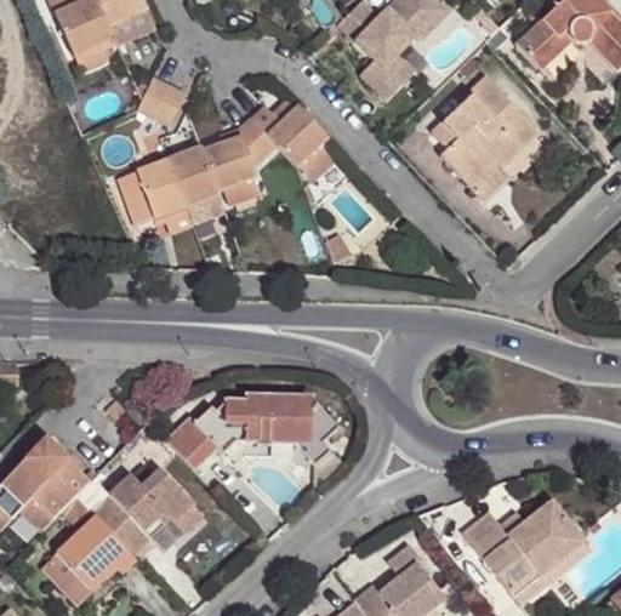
[(61,0),(52,4),(56,10),(78,0),(61,0)]
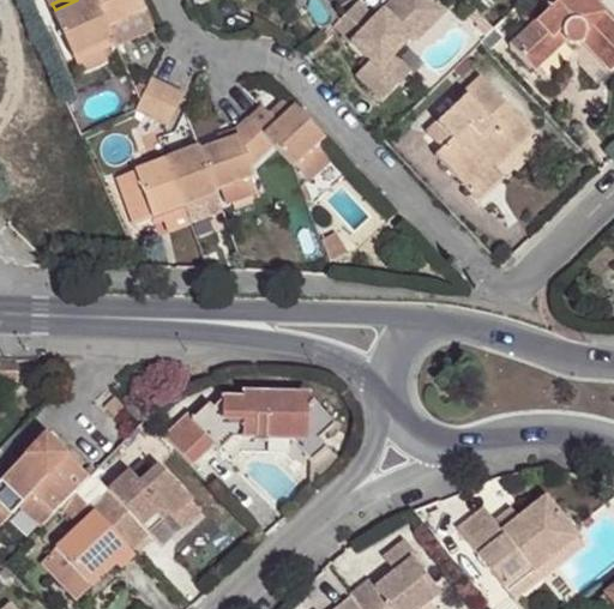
[(53,11),(73,54),(102,42),(113,36),(107,24),(96,0),(77,0),(55,10),(53,11)]
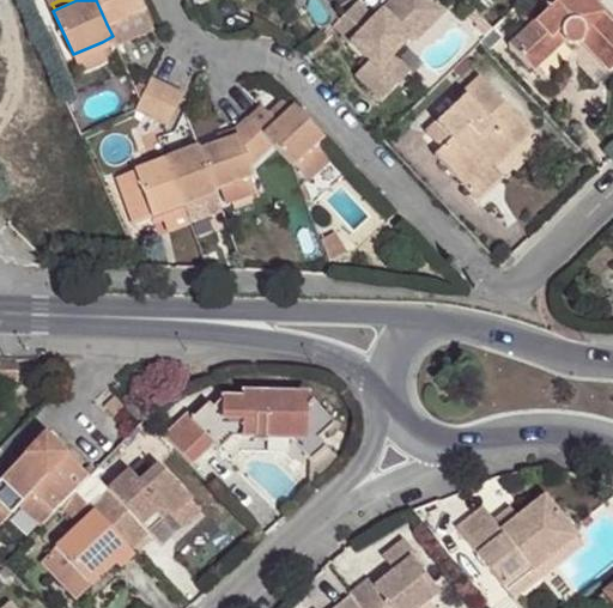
[(96,0),(107,24),(113,36),(115,44),(153,28),(152,26),(145,8),(140,0),(96,0)]
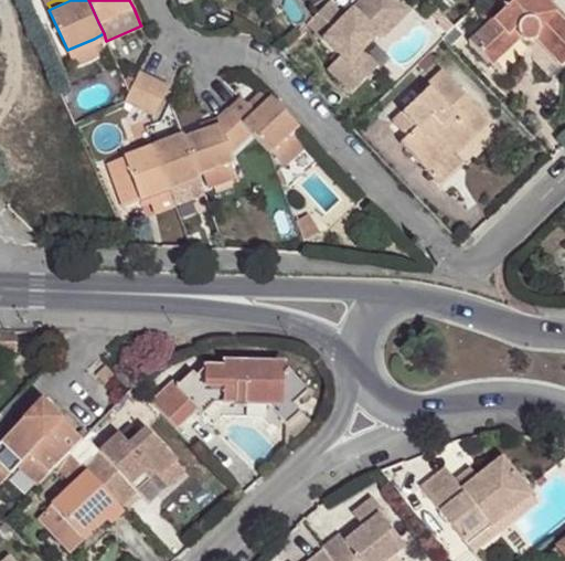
[(275,0),(291,22),(309,10),(302,0),(275,0)]
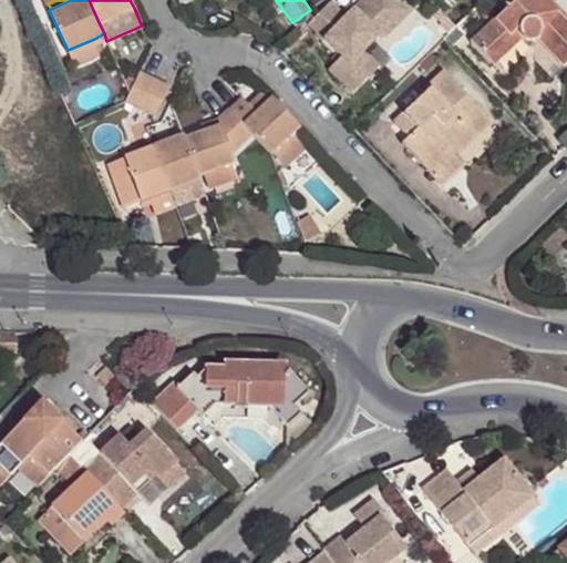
[(375,29),(404,0),(360,0),(353,8),(356,11),(349,18),(346,16),(331,0),(329,0),(313,17),(309,21),(342,54),(329,67),(353,91),(367,78),(359,70),(372,57),(363,49),(380,33),(380,32),(375,29)]
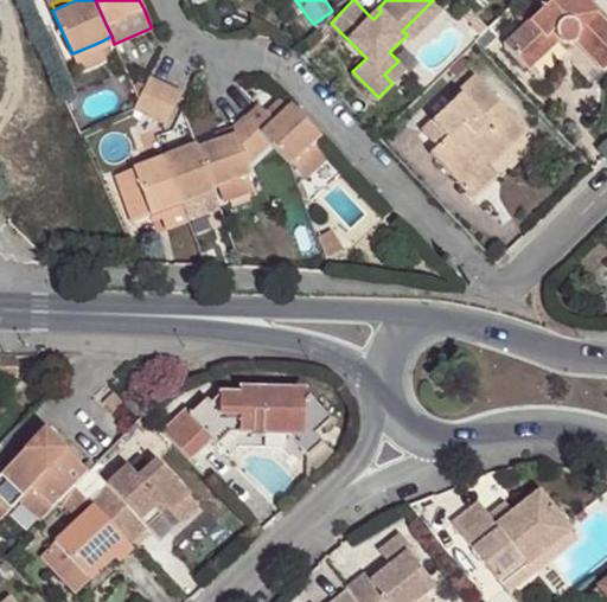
[(441,8),(433,0),(402,31),(407,34),(407,36),(410,39),(441,8)]
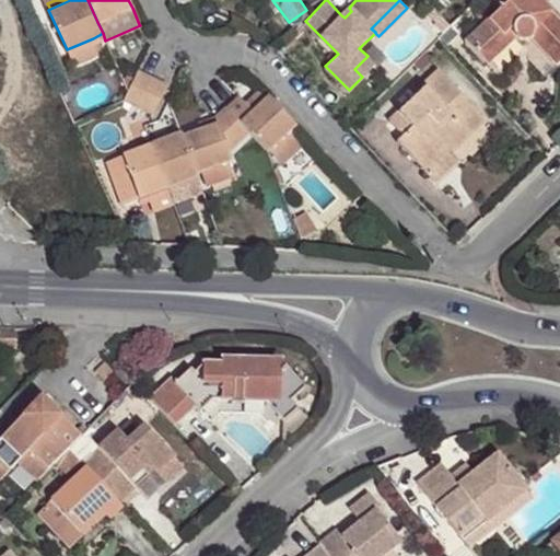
[(465,39),(499,74),(523,53),(544,74),(559,59),(559,21),(539,0),(502,0),(500,2),(502,4),(465,39)]
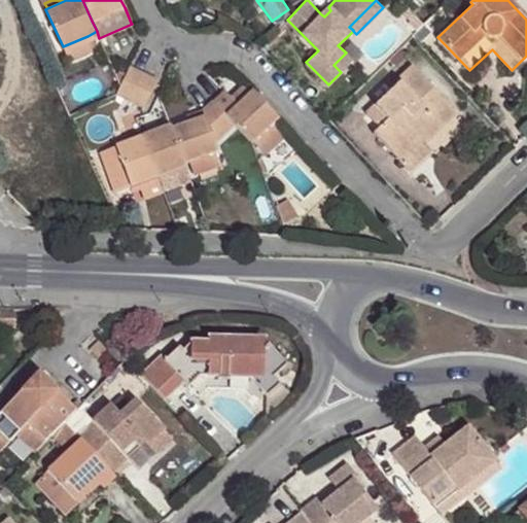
[(526,10),(517,0),(507,0),(526,20),(526,10)]
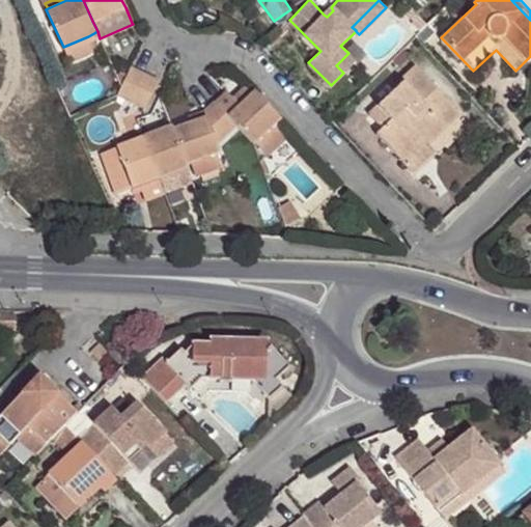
[(331,7),(324,15),(327,17),(333,10),(331,7)]
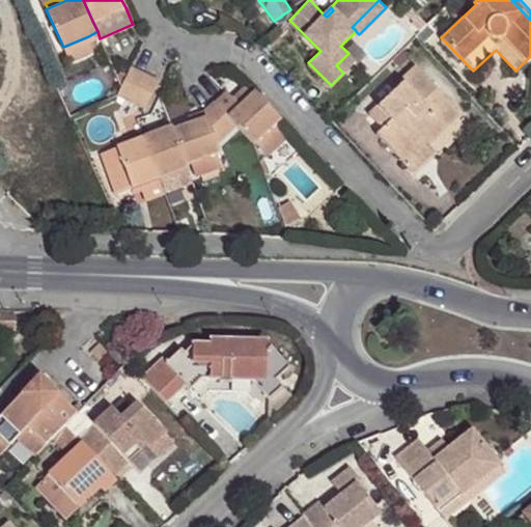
[(428,23),(416,33),(424,42),(436,30),(428,23)]
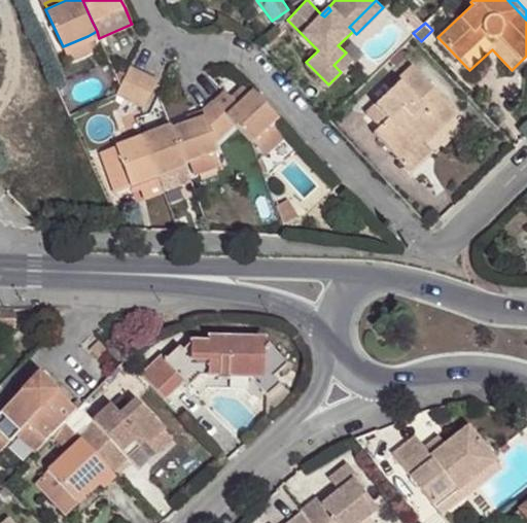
[(93,49),(88,36),(63,46),(69,60),(93,49)]
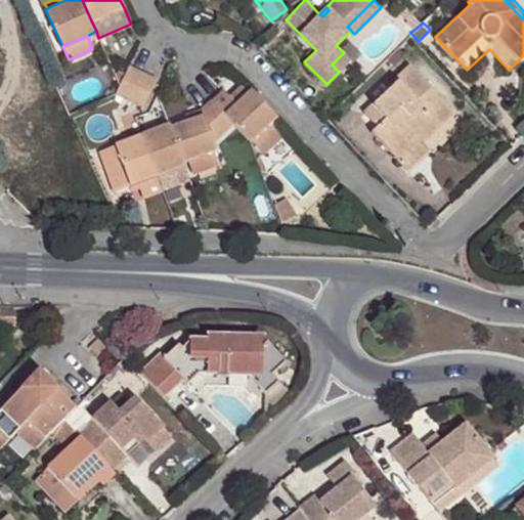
[(344,52),(332,65),(339,72),(351,59),(344,52)]
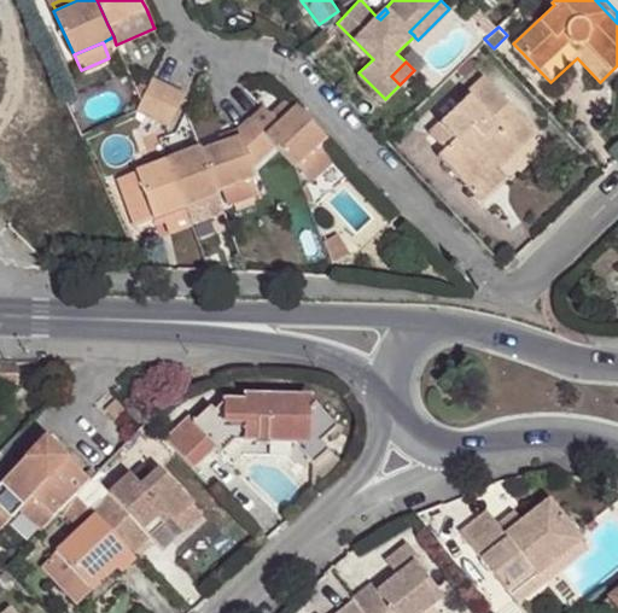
[(141,99),(136,107),(153,116),(169,83),(152,75),(141,99)]
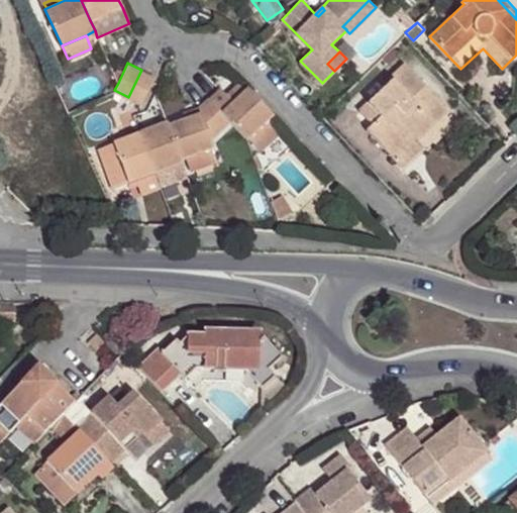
[(392,79),(358,110),(372,123),(367,128),(394,159),(410,144),(405,138),(410,132),(415,138),(416,137),(447,108),(406,64),(391,77),(392,79)]
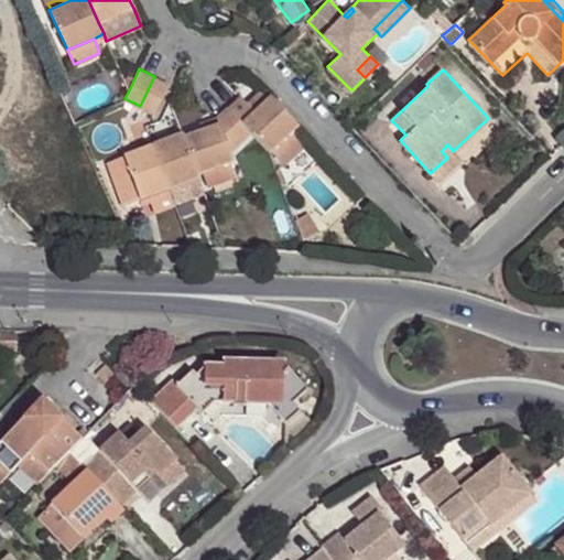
[(154,76),(140,106),(154,112),(169,83),(154,76)]
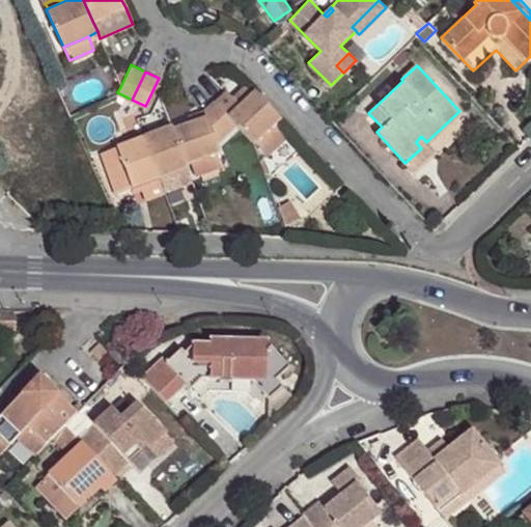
[(233,94),(240,103),(253,91),(246,84),(233,94)]
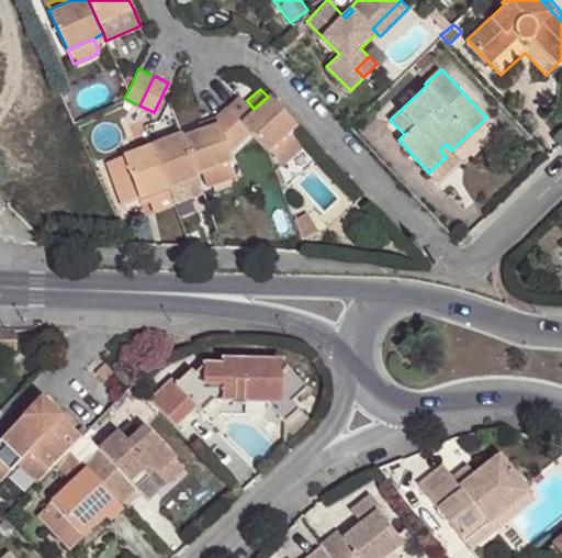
[(270,148),(283,163),(305,143),(292,127),(296,123),(270,95),(268,97),(254,109),(247,100),(240,95),(227,105),(250,130),(269,149),(270,148)]
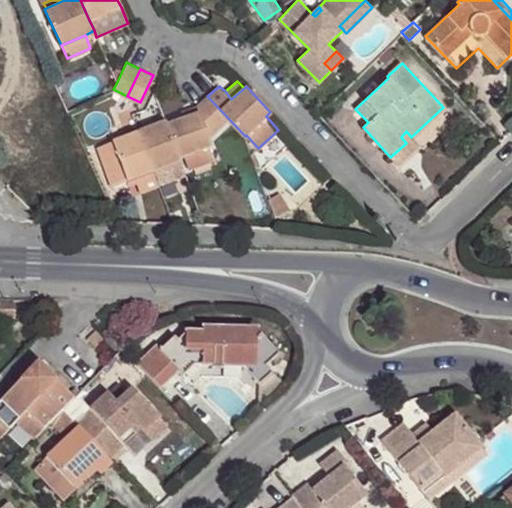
[(167,123),(179,156),(183,154),(188,168),(214,158),(209,145),(212,144),(209,136),(228,118),(207,96),(196,106),(199,111),(184,117),(167,123)]
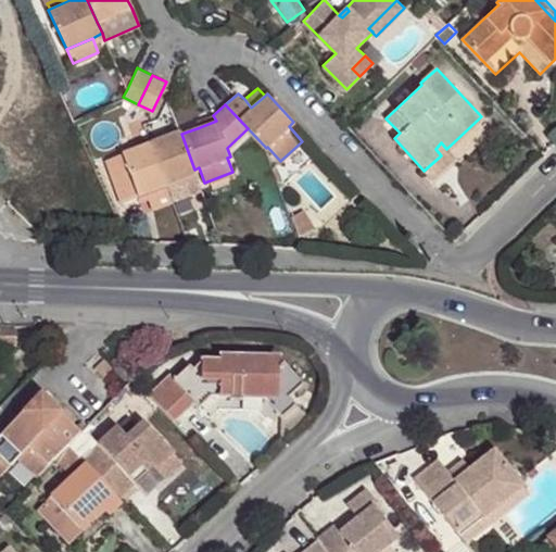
[(198,122),(200,127),(216,121),(213,115),(198,122)]
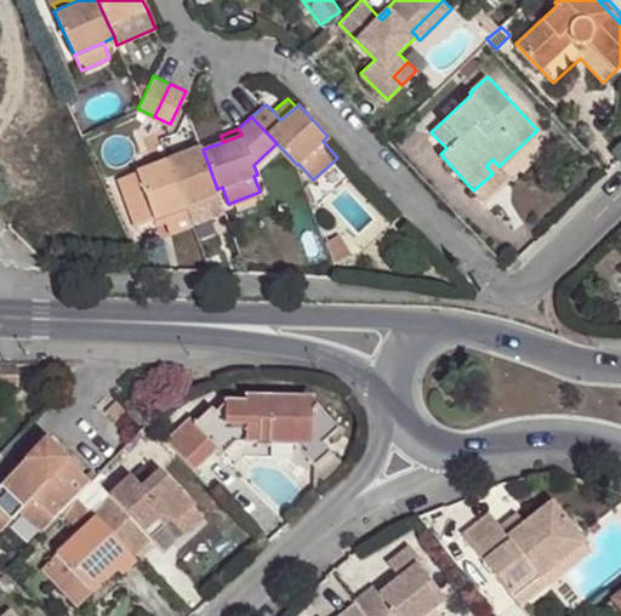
[(169,158),(186,205),(220,194),(217,189),(203,149),(201,146),(169,158)]
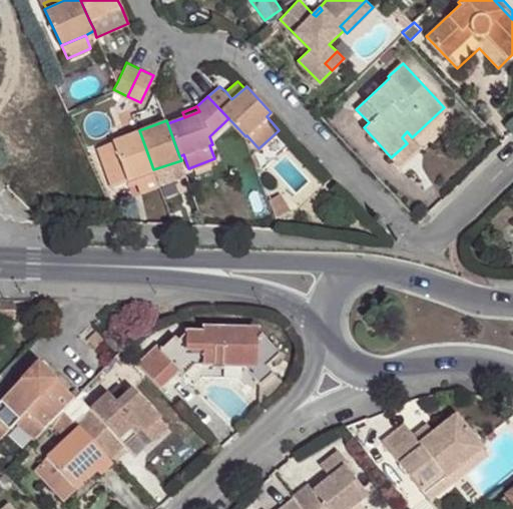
[(112,140),(127,180),(134,177),(153,169),(139,130),(112,140)]
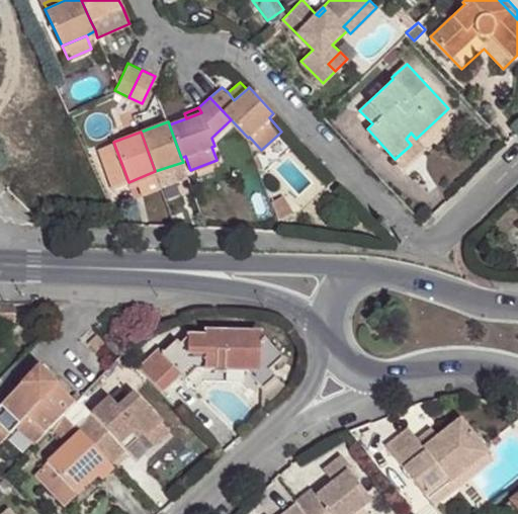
[(402,167),(424,146),(417,138),(416,139),(411,133),(406,139),(411,145),(395,159),(402,167)]
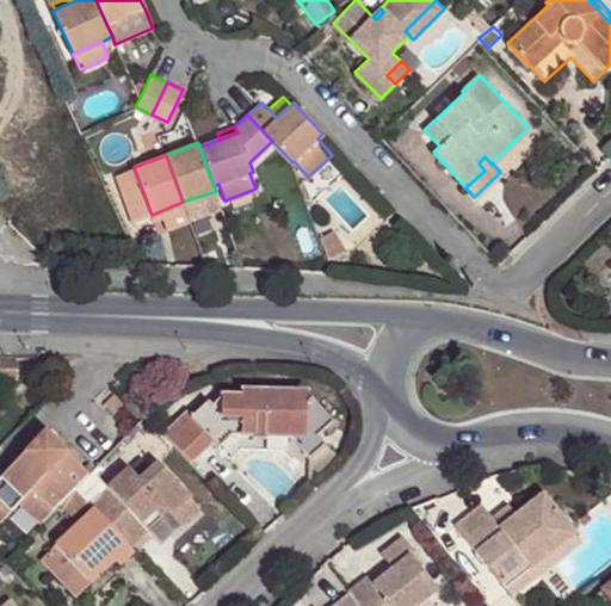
[(134,167),(116,174),(134,221),(152,215),(134,167)]
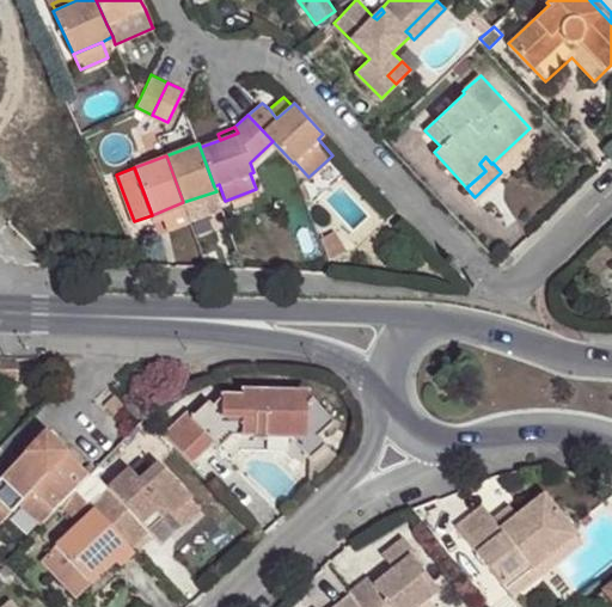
[(216,191),(183,202),(190,220),(222,208),(216,191)]
